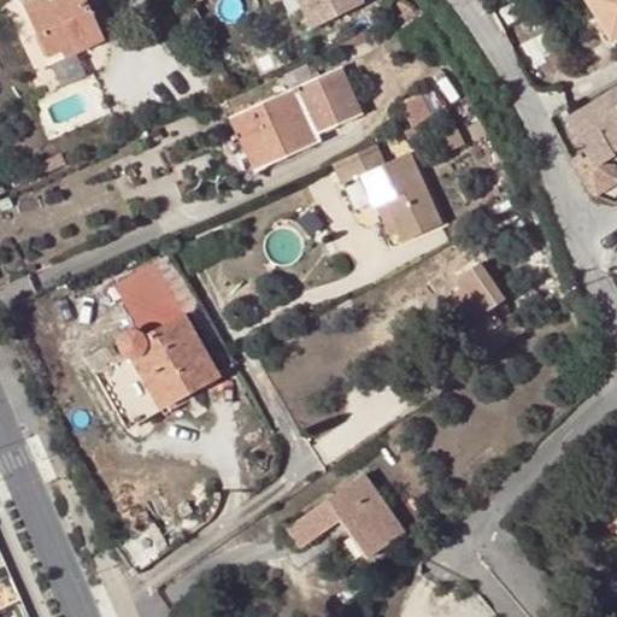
[(104,40),(84,0),(19,0),(47,58),(63,52),(65,57),(104,40)]
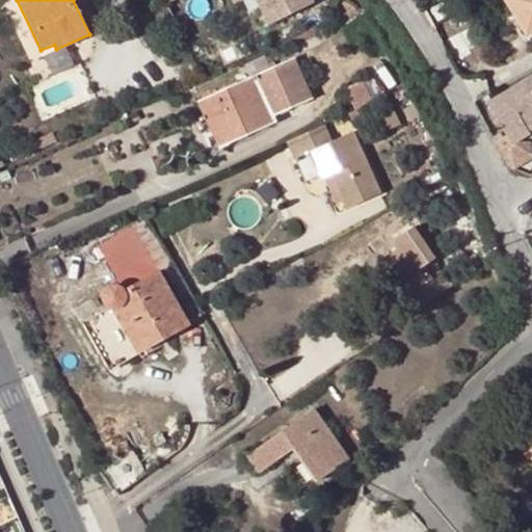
[(258,0),(269,23),(313,0),(258,0)]
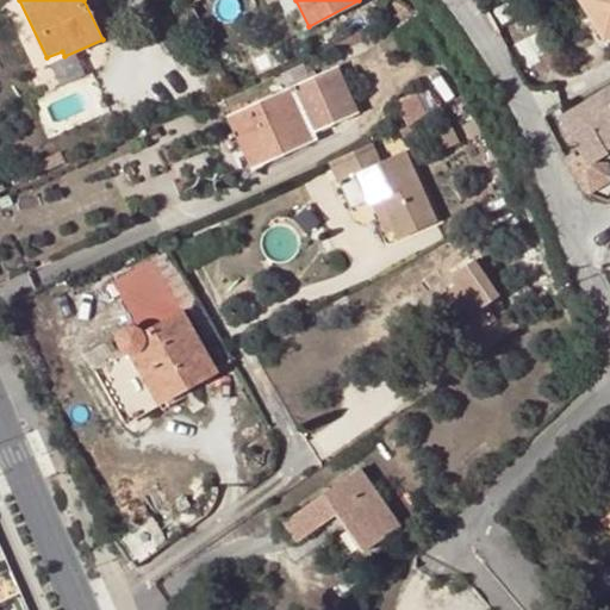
[(398,0),(393,0),(391,5),(405,14),(410,7),(398,0)]
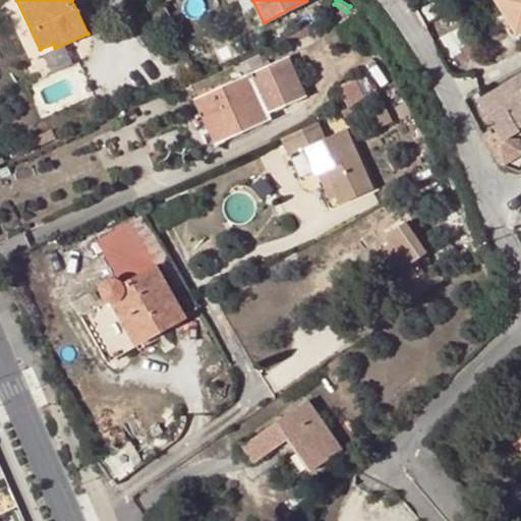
[(520,33),(520,32),(520,0),(494,0),(500,10),(506,6),(520,33)]
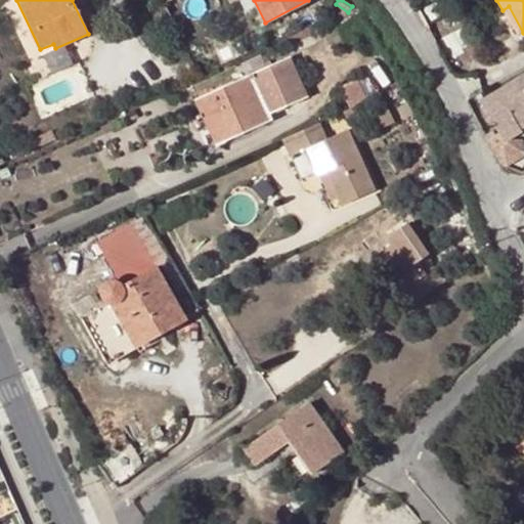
[(271,119),(268,115),(306,96),(289,56),(195,99),(204,117),(212,113),(225,140),(271,119)]
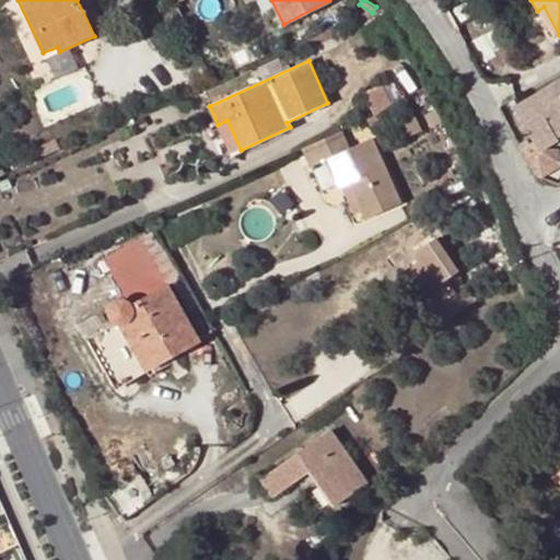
[(543,151),(556,143),(559,140),(559,136),(559,133),(559,132),(559,83),(517,109),(537,142),(543,151)]
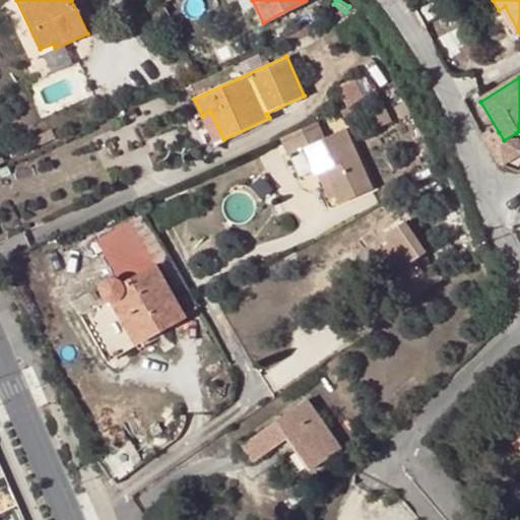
[(345,88),(350,100),(367,91),(362,81),(345,88)]
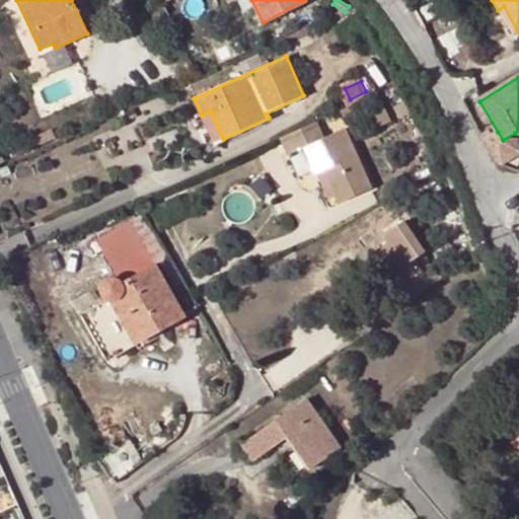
[(385,105),(365,115),(372,131),(392,122),(385,105)]
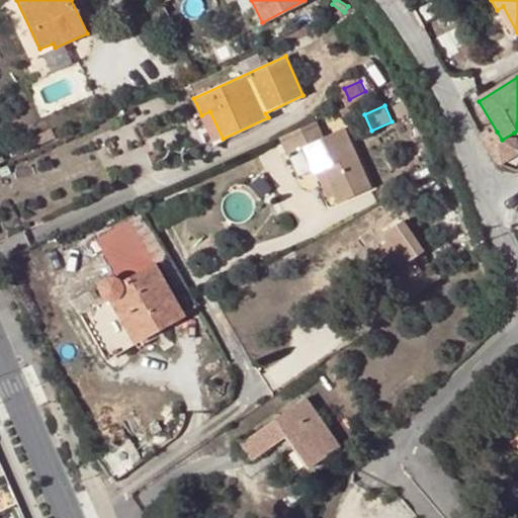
[(223,139),(209,111),(201,115),(214,142),(223,139)]
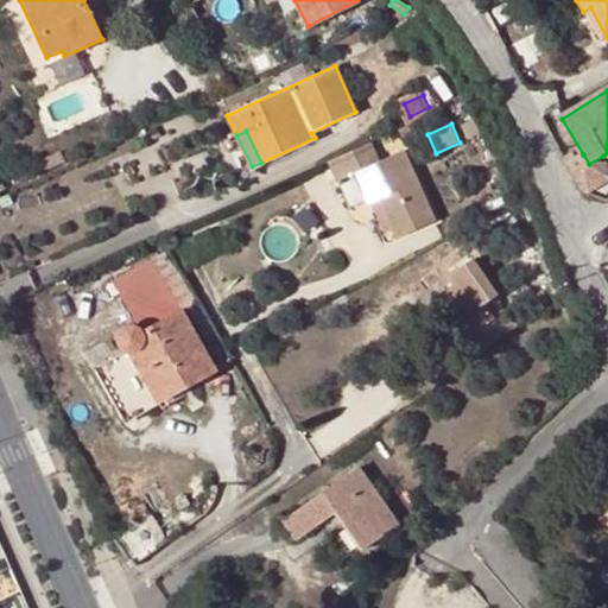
[(380,197),(397,238),(435,220),(404,151),(379,162),(369,141),(328,159),(335,176),(353,168),(368,202),(373,201),(380,197)]
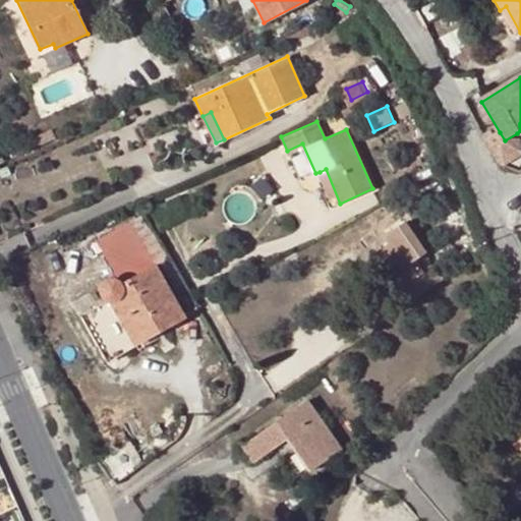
[(42,145),(56,138),(52,129),(38,135),(42,145)]
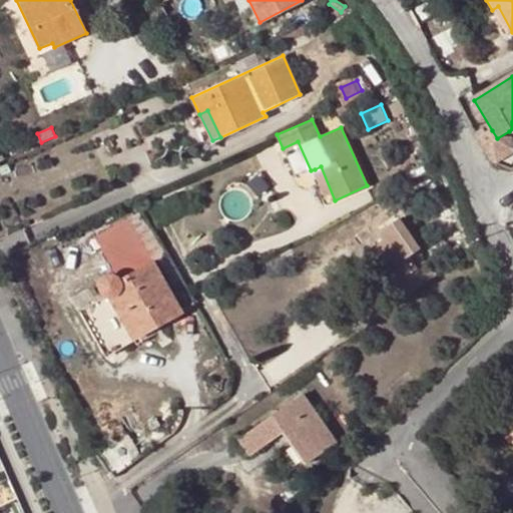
[(497,138),(492,130),(478,138),(493,160),(495,163),(496,163),(512,153),(512,140),(509,131),(497,138)]
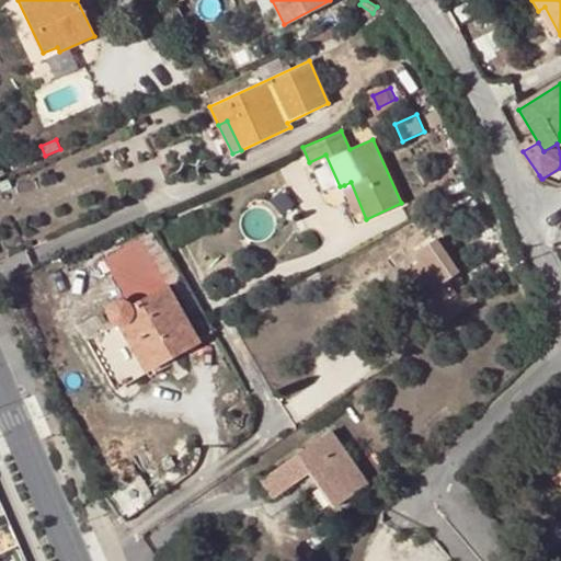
[(361,222),(366,219),(351,182),(344,185),(361,222)]
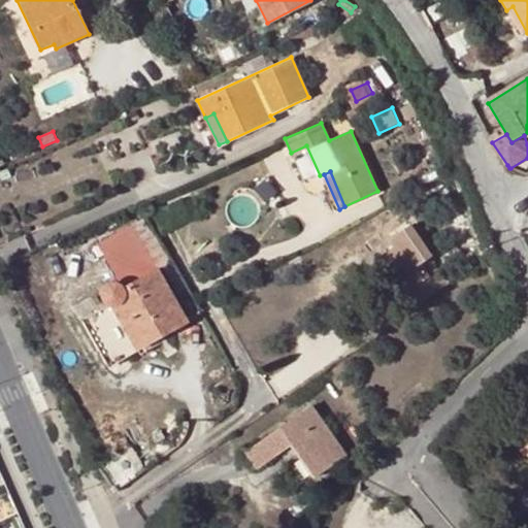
[(98,242),(124,288),(159,268),(132,223),(98,242)]
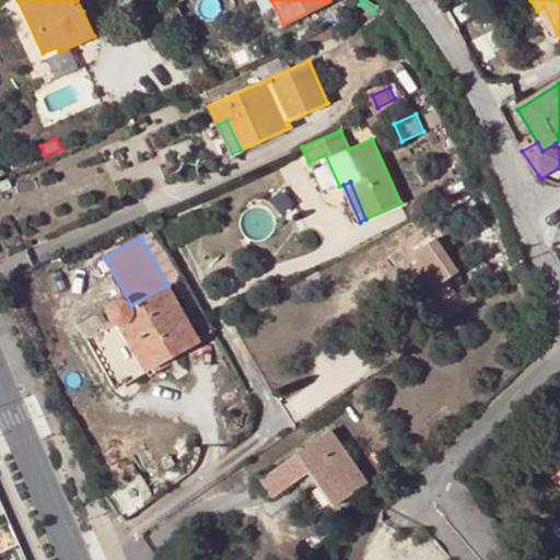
[(431,308),(426,314),(434,326),(473,299),(465,286),(453,293),(444,280),(455,271),(433,238),(411,254),(417,261),(395,277),(409,296),(418,291),(431,308)]
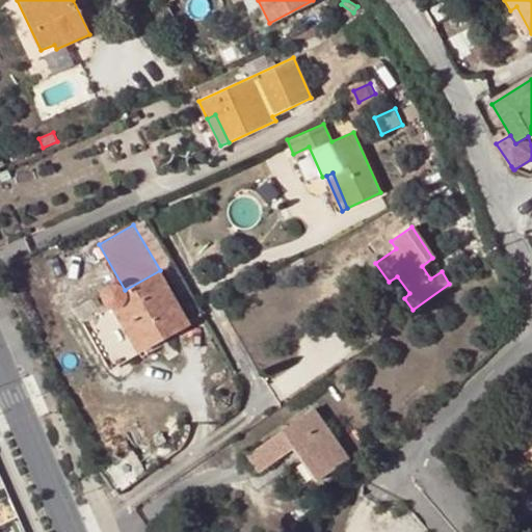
[(442,271),(432,258),(422,266),(430,278),(442,271)]
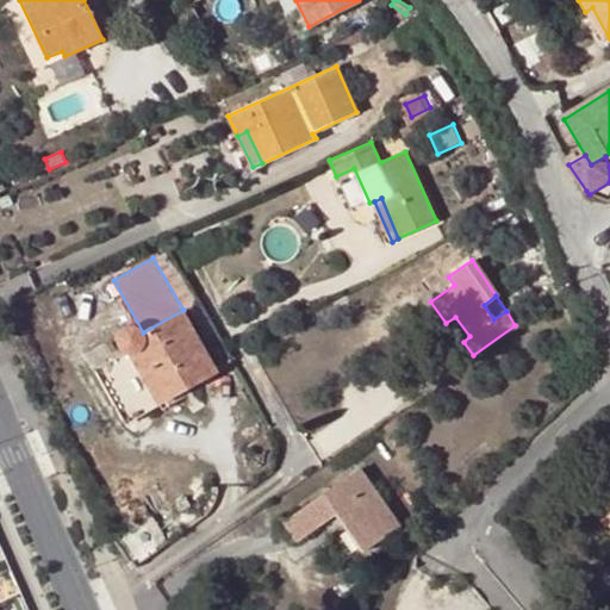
[(218,371),(184,310),(143,332),(142,330),(138,329),(135,328),(131,328),(126,328),(124,330),(120,332),(118,335),(117,338),(117,343),(118,347),(119,350),(122,353),(125,355),(129,356),(132,356),(143,377),(165,365),(179,392),(218,371)]
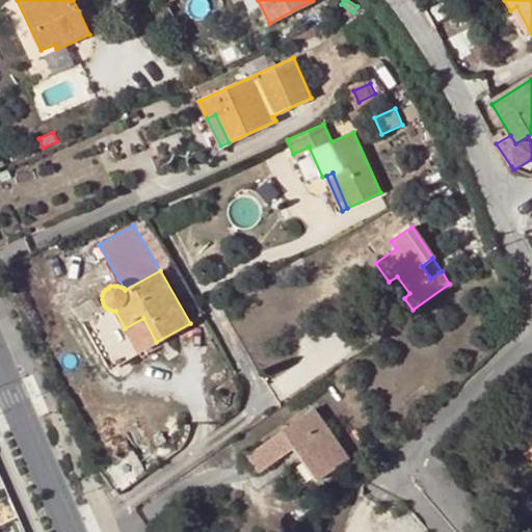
[(137,352),(156,342),(143,318),(125,328),(137,352)]
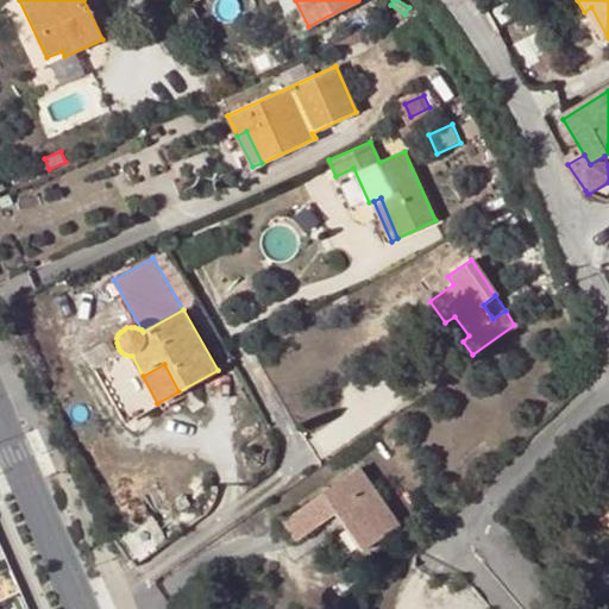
[(284,521),(296,538),(337,509),(364,547),(396,525),(358,470),(284,521)]
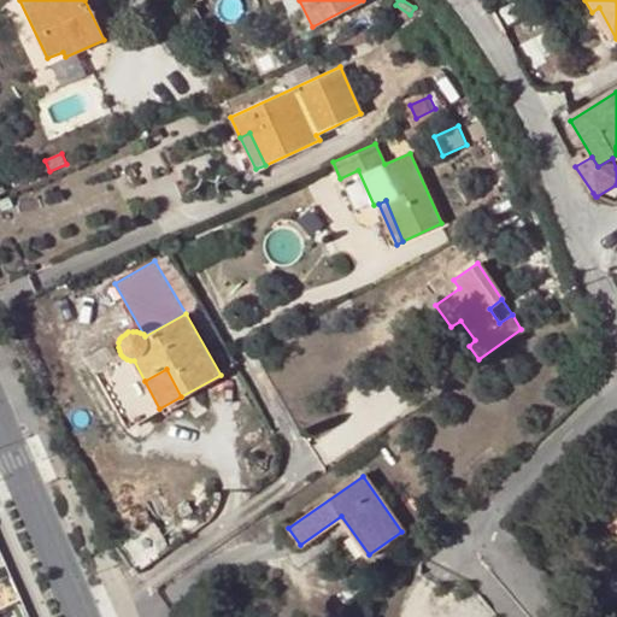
[(616,532),(616,509),(612,503),(598,512),(613,535),(616,532)]
